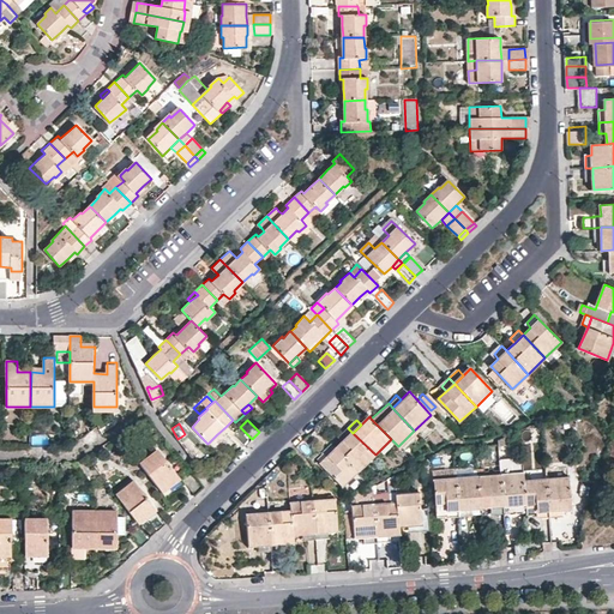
[(228,431),(226,427),(217,434),(221,438),(228,431)]
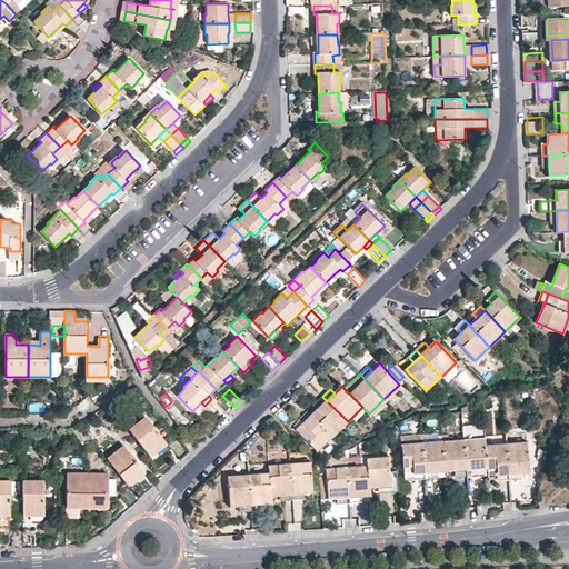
[(227,413),(233,407),(222,396),(216,402),(227,413)]
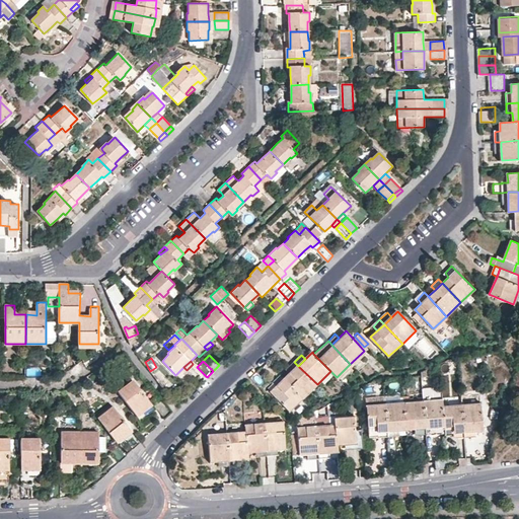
[(288,368),(291,372),(298,366),(294,362),(288,368)]
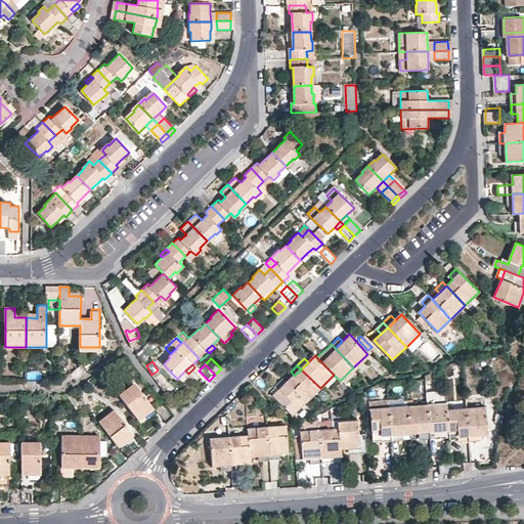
[(306,401),(320,388),(301,369),(294,376),(288,383),(306,401)]
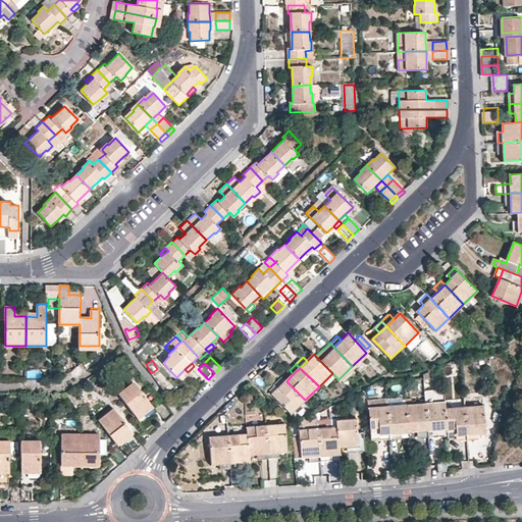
[(275,384),(279,388),(286,381),(282,377),(275,384)]
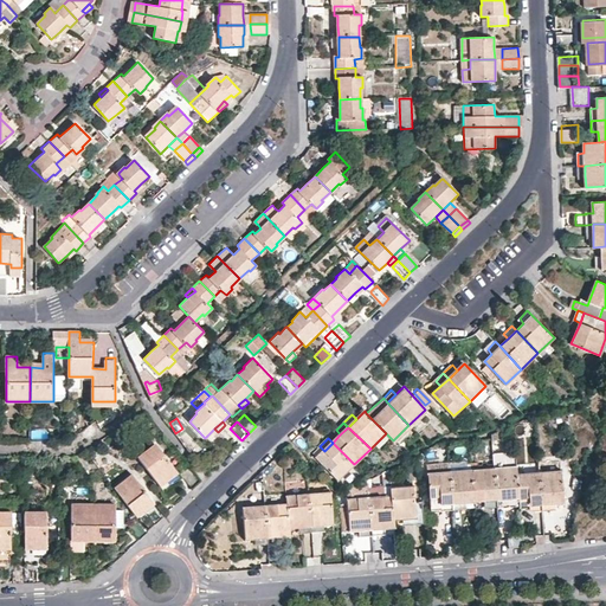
[(340,479),(354,464),(333,443),(324,451),(329,457),(323,463),(340,479)]
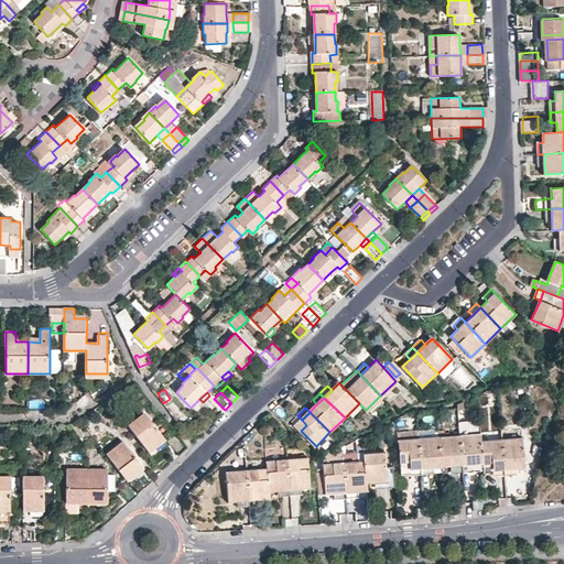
[(165,440),(145,414),(129,427),(149,453),(165,440)]
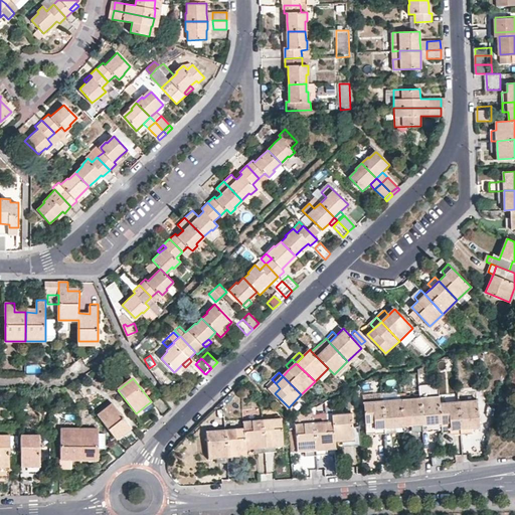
[(439,397),(419,399),(422,425),(432,424),(442,423),(440,404),(439,397)]
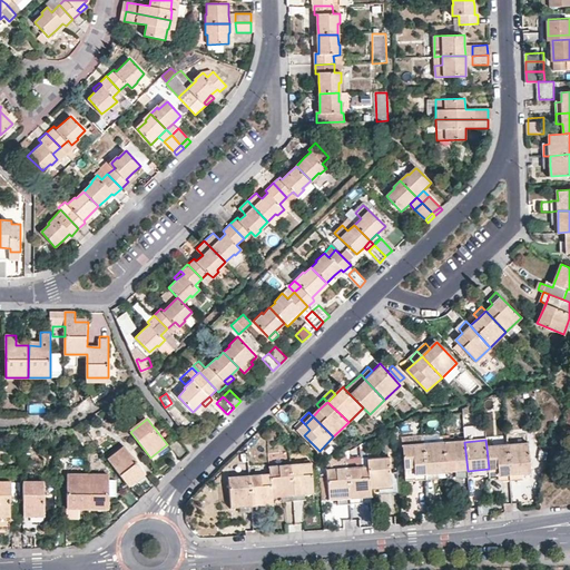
[(180,459),(188,451),(177,441),(169,448),(180,459)]
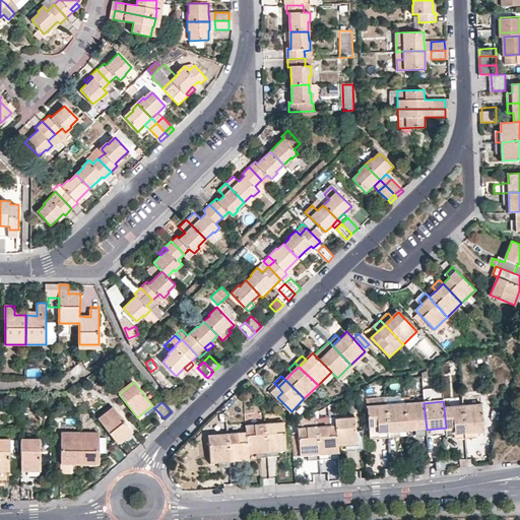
[(424,403),(404,404),(407,432),(415,431),(427,430),(424,403)]
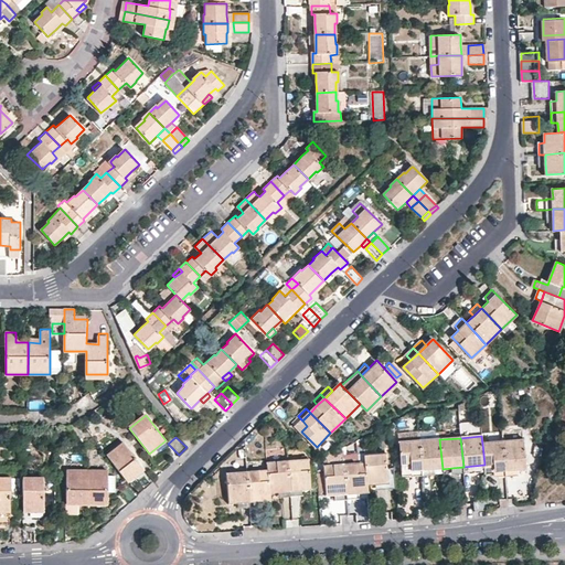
[(443,469),(439,439),(419,441),(422,470),(433,469),(441,469),(443,469)]
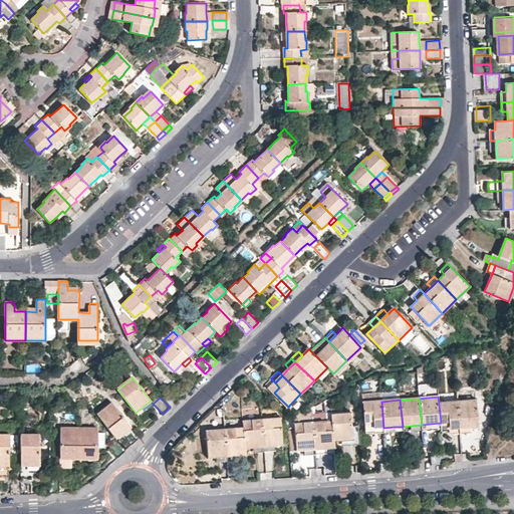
[(478,426),(476,401),(457,402),(460,428),(470,427),(478,426)]
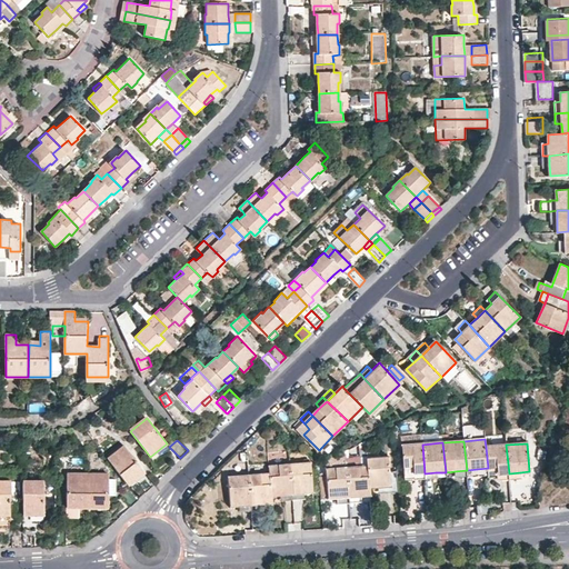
[(425,473),(422,445),(402,447),(405,481),(425,480),(425,473)]
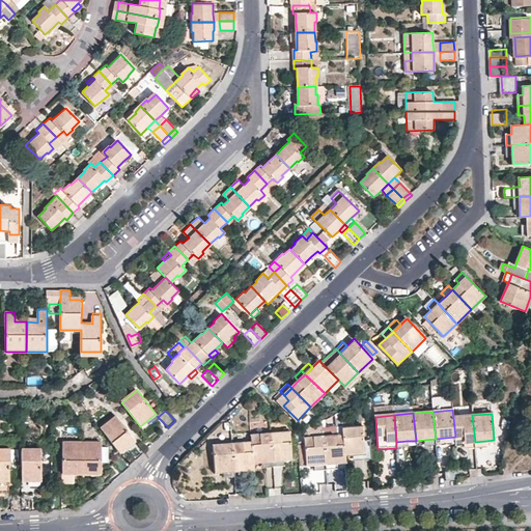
[(465,443),(475,442),(472,415),(466,416),(453,417),(455,437),(455,443),(457,443),(465,443)]
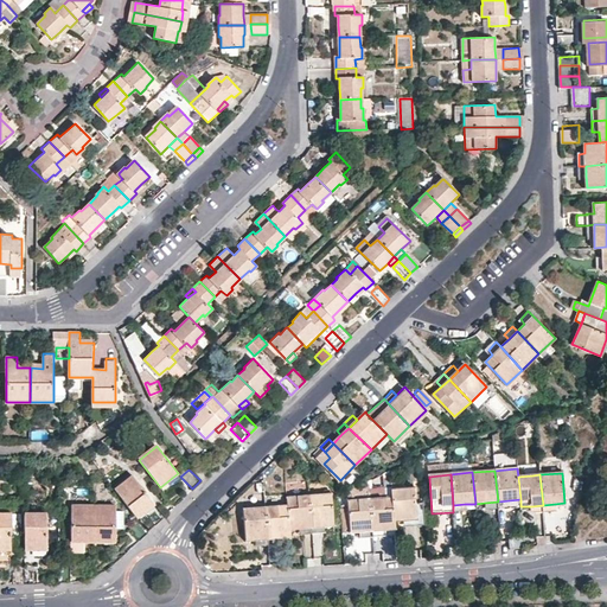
[(159,522),(164,516),(133,475),(115,489),(136,517),(145,511),(155,524),(159,522)]
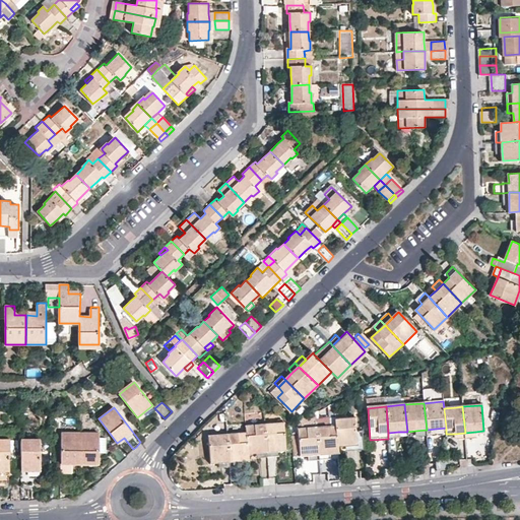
[(337,418),(337,426),(338,446),(347,446),(356,445),(356,451),(364,450),(363,435),(356,435),(355,417),(337,418)]
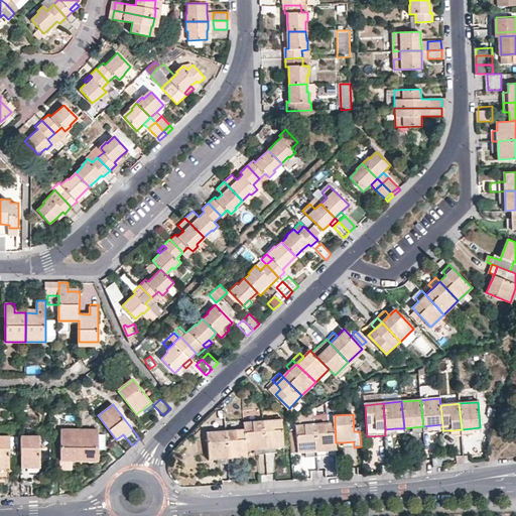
[(282,419),(263,420),(265,446),(275,445),(284,445),(282,419)]
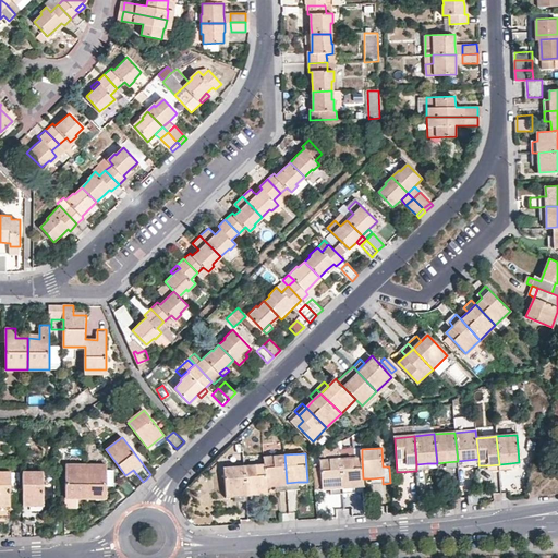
[(265,456),(265,464),(266,485),(276,484),(287,483),(284,455),(265,456)]
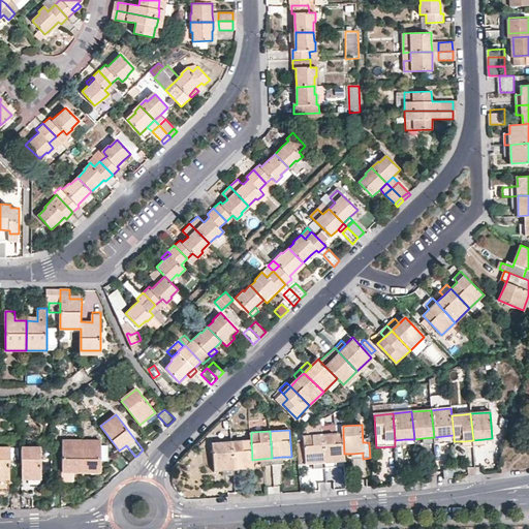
[(338,433),(323,434),(324,462),(335,461),(345,461),(344,454),(343,433),(338,433)]
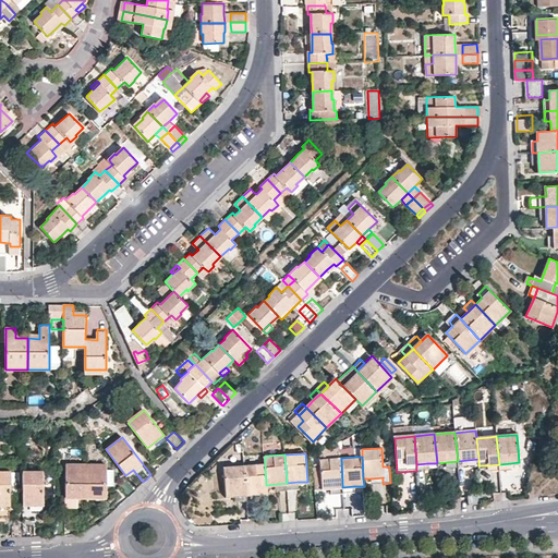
[(342,487),(341,458),(326,459),(313,459),(314,488),(332,488),(334,493),(343,493),(342,487)]
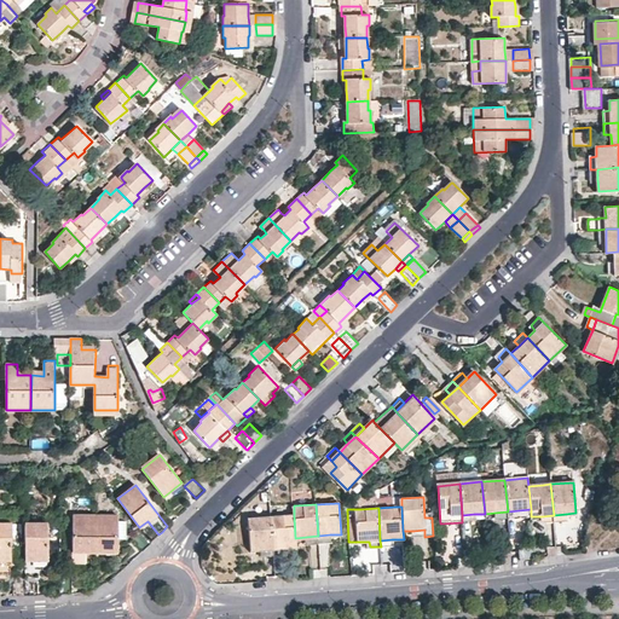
[(86,562),(86,551),(94,551),(94,515),(73,515),(71,516),(71,562),(86,562)]
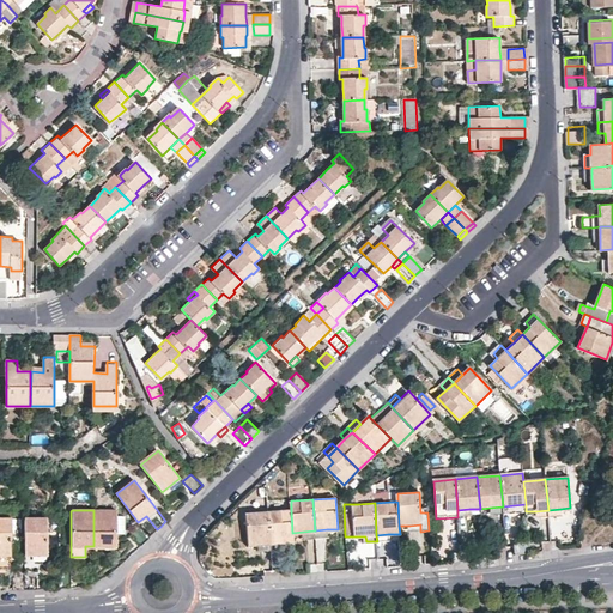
[(116,511),(93,510),(93,546),(116,546),(116,511)]
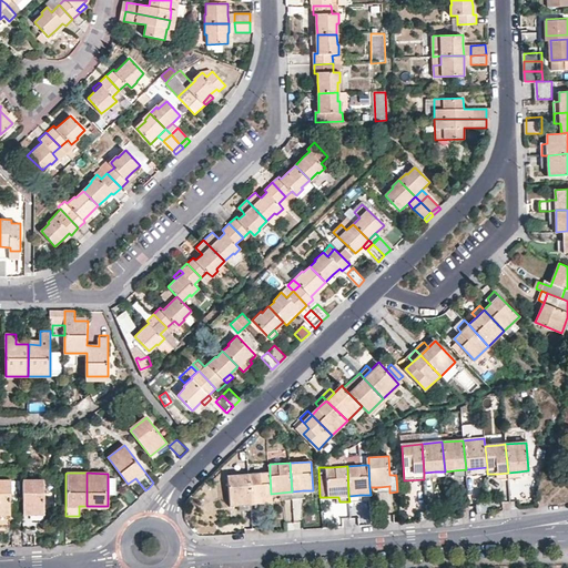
[(270,473),(250,474),(252,504),(262,503),(272,501),(271,494),(270,473)]
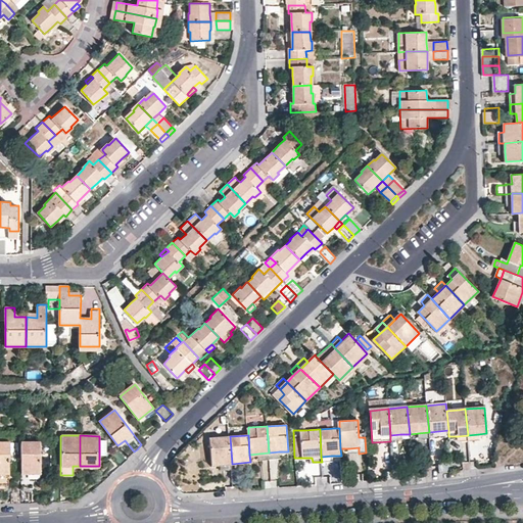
[(232,464),(230,436),(210,437),(212,466),(222,465),(232,464)]
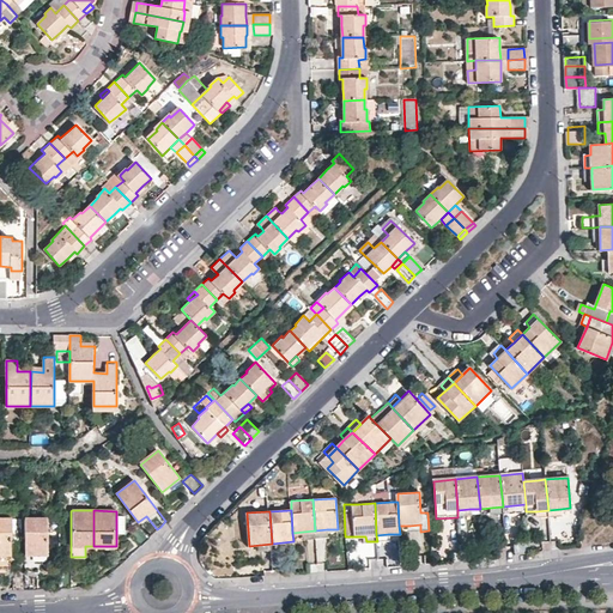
[(0,553),(11,554),(11,520),(11,519),(0,517),(0,553)]
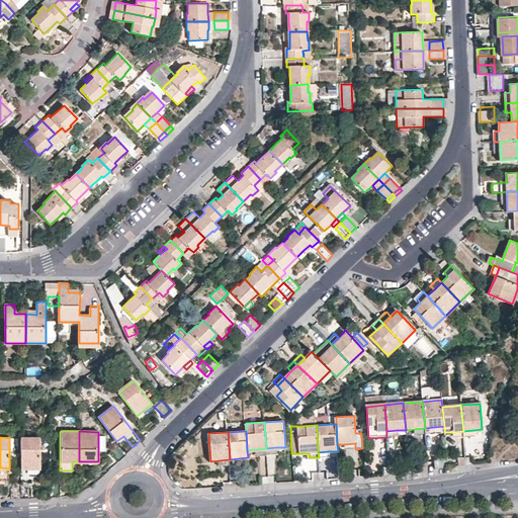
[(40,468),(40,438),(21,438),(21,468),(40,468)]
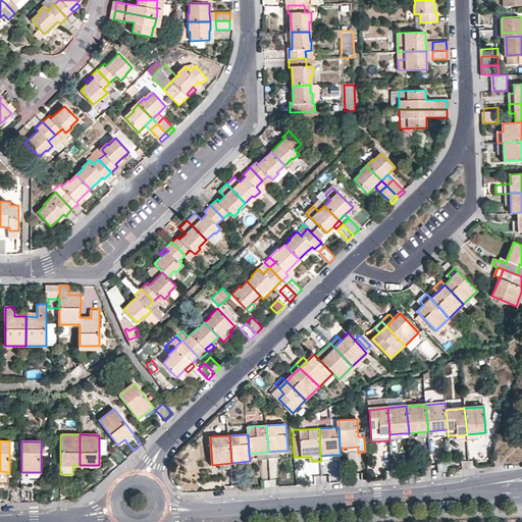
[(119,465),(127,458),(117,446),(109,454),(119,465)]
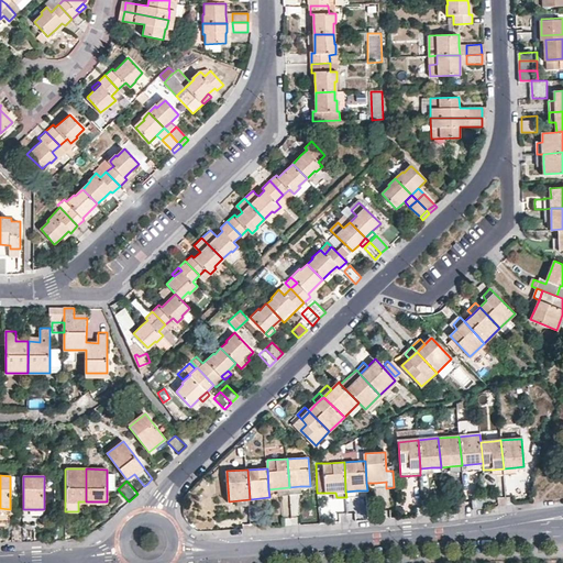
[(485,507),(499,505),(498,497),(485,498),(485,507)]
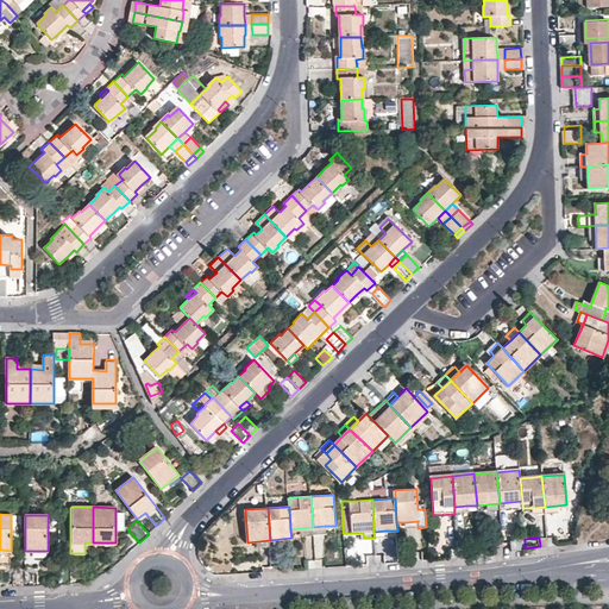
[(60,584),(70,583),(69,566),(58,566),(60,584)]
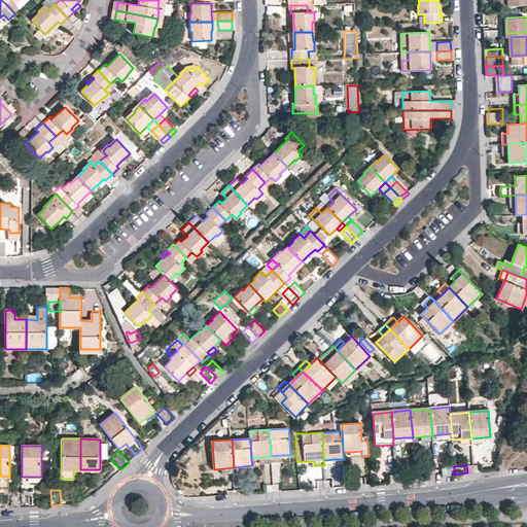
[(23,506),(32,506),(32,491),(22,492),(23,506)]
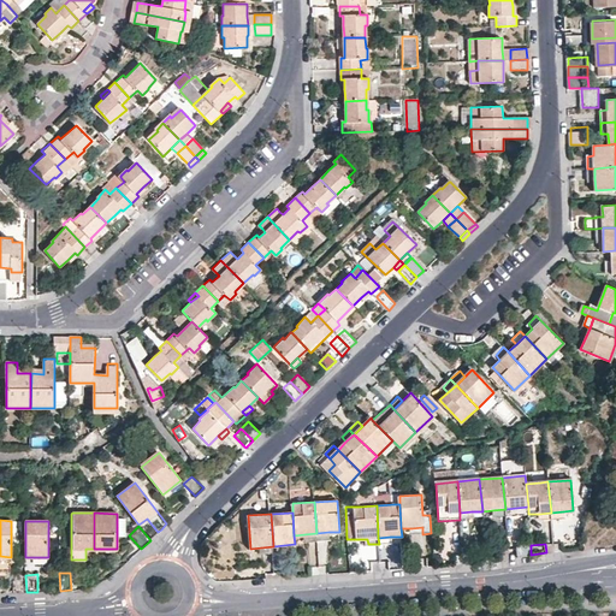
[(15,592),(27,592),(25,575),(13,575),(15,592)]
